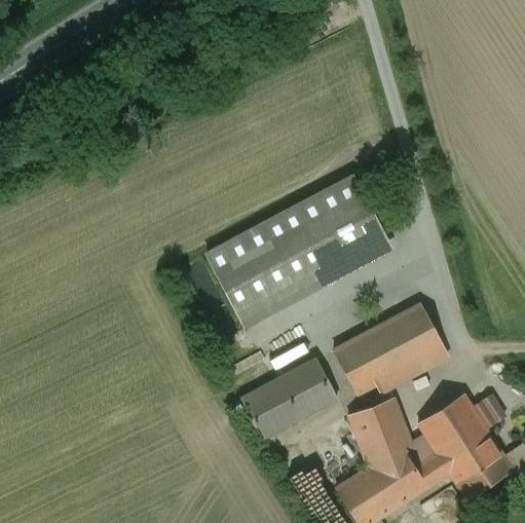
[(353,174),(205,252),(246,327),(394,249),(353,174)]
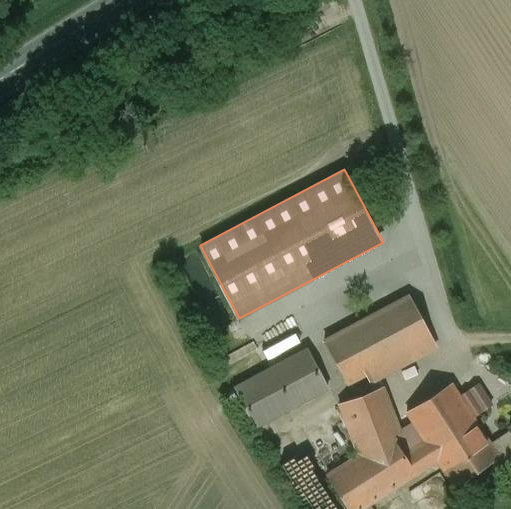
[(408,295),(323,340),(346,381),(361,372),(368,379),(435,345),(408,295)]
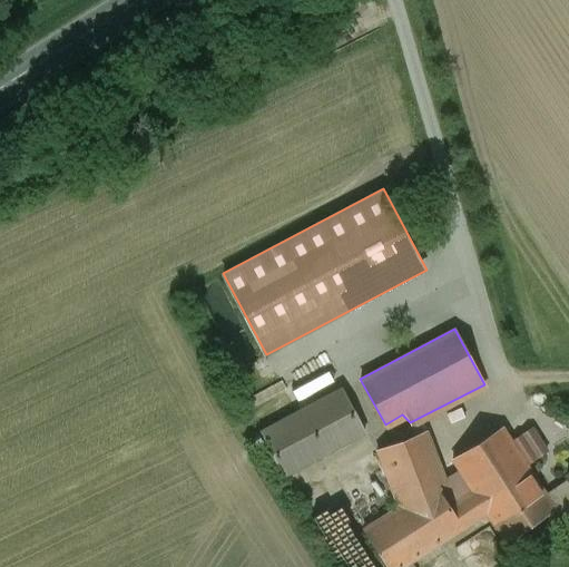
[(342,387),(258,430),(283,473),(365,430),(342,387)]
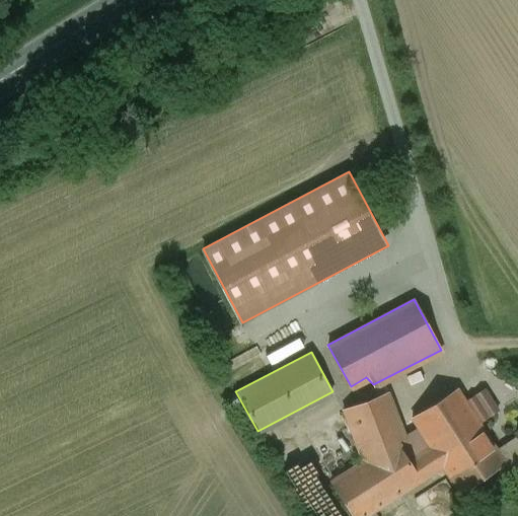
[(366,460),(331,481),(356,515),(365,515),(445,465),(461,489),(503,464),(506,462),(498,449),(478,419),(498,407),(486,384),(465,398),(458,387),(414,414),(431,445),(413,455),(390,390),(345,404),(366,460)]
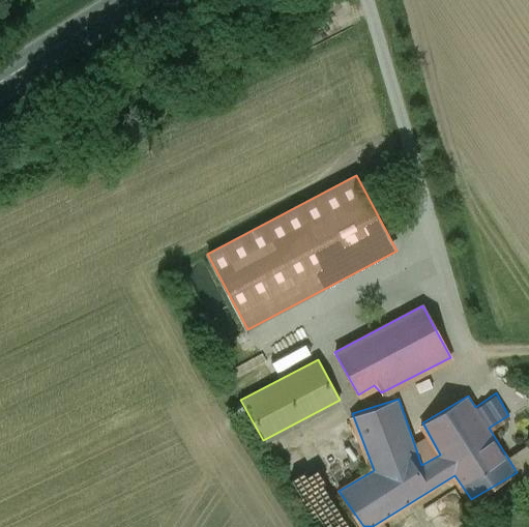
[(528,444),(508,459),(517,472),(513,474),(519,480),(528,473),(528,444)]
